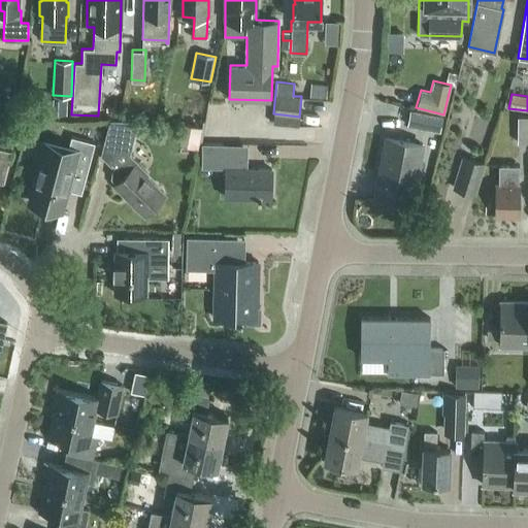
[(408,109),(405,126),(438,132),(441,116),(408,109)]
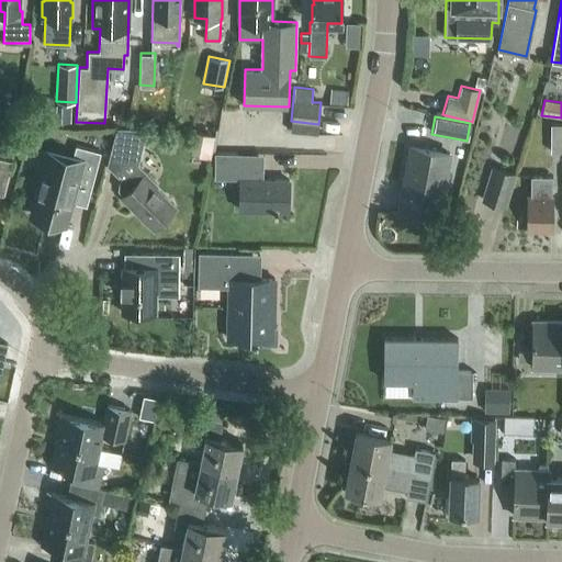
[(561,152),(561,123),(551,124),(550,152),(561,152)]
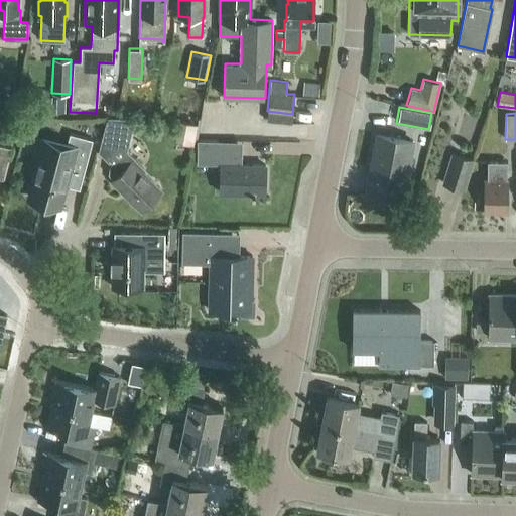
[(128,141),(134,118),(108,117),(102,141),(128,141)]
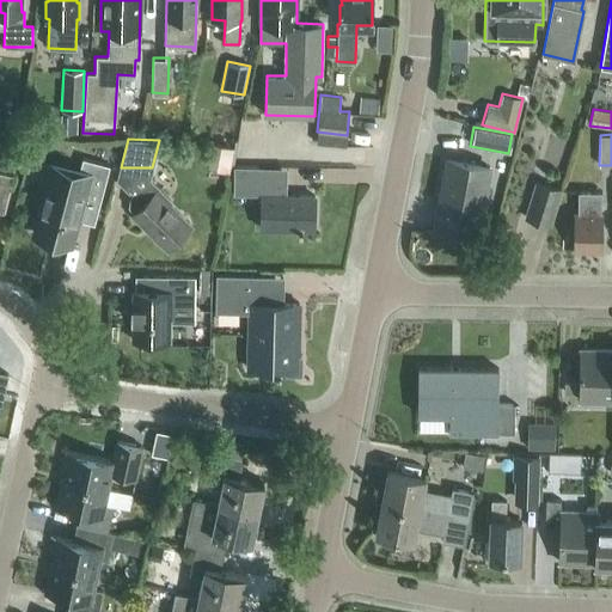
[(98,209),(110,165),(83,158),(78,173),(50,166),(32,231),(73,242),(83,206),(98,209)]
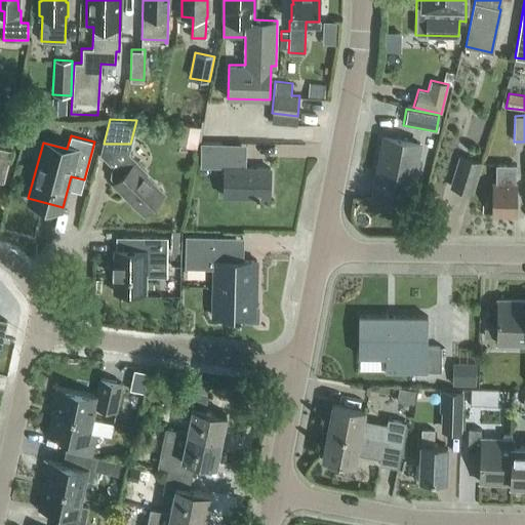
[(407,205),(419,144),(385,136),(372,198),(407,205)]
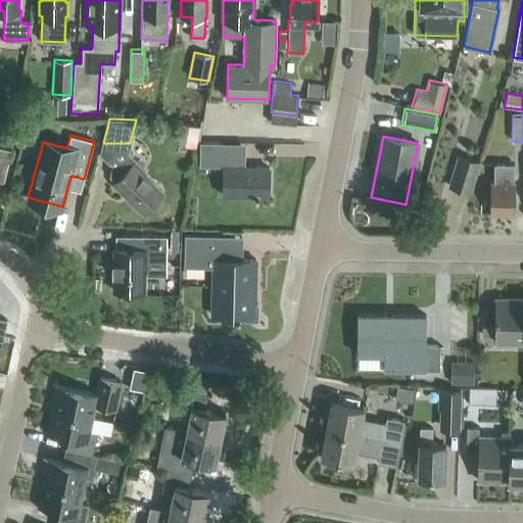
[(222,156),(222,143),(199,142),(199,155),(222,156)]
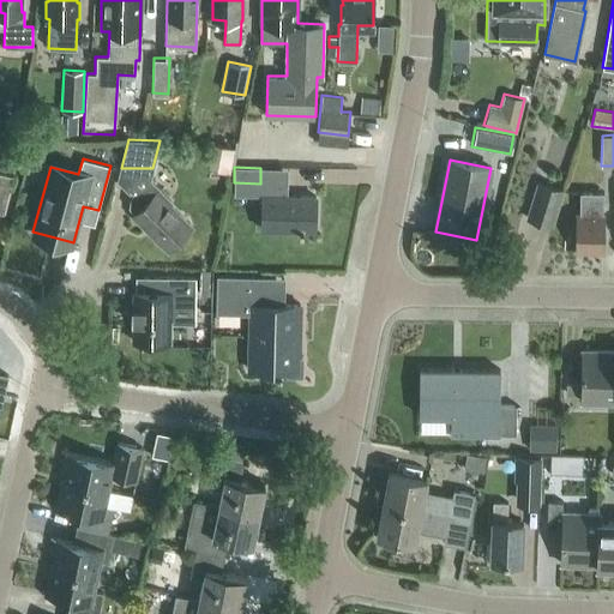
[(167,251),(192,226),(157,191),(168,180),(157,169),(132,194),(143,204),(132,215),(167,251)]
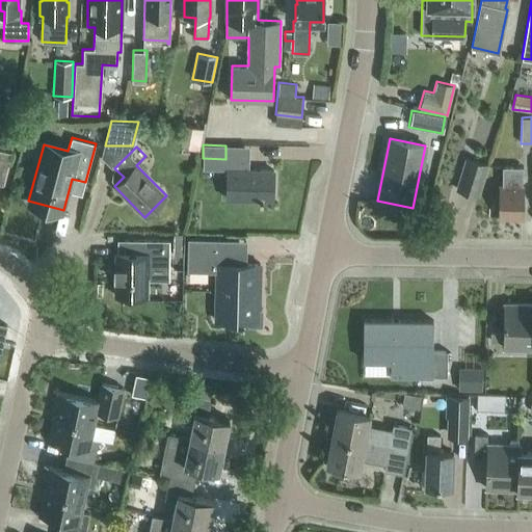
[(0,183),(3,185),(11,153),(0,149),(0,183)]
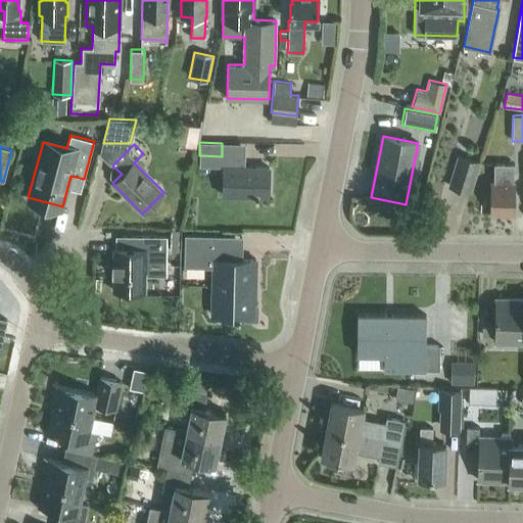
[(471,194),(481,162),(458,155),(447,187),(471,194)]
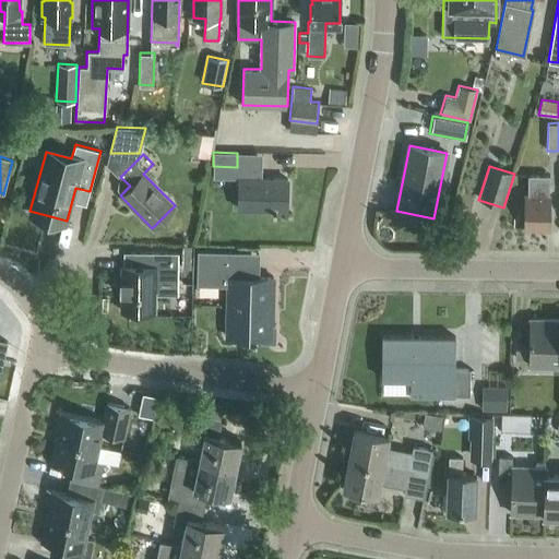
[(261,178),(262,167),(242,167),(241,178),(239,178),(238,209),(286,210),(287,179),(261,178)]
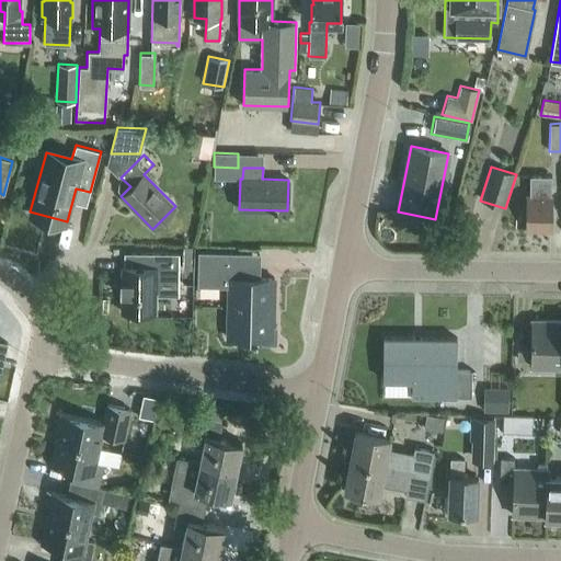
[(550,229),(551,175),(529,175),(529,196),(527,196),(527,229),(550,229)]
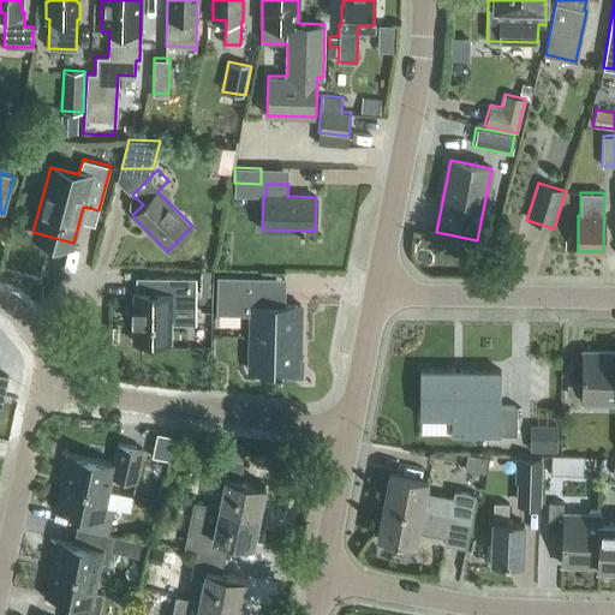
[(132,309),(132,324),(133,324),(133,342),(169,342),(169,322),(195,322),(195,293),(196,294),(196,279),(143,278),(143,292),(136,292),(135,292),(133,309),(132,309)]
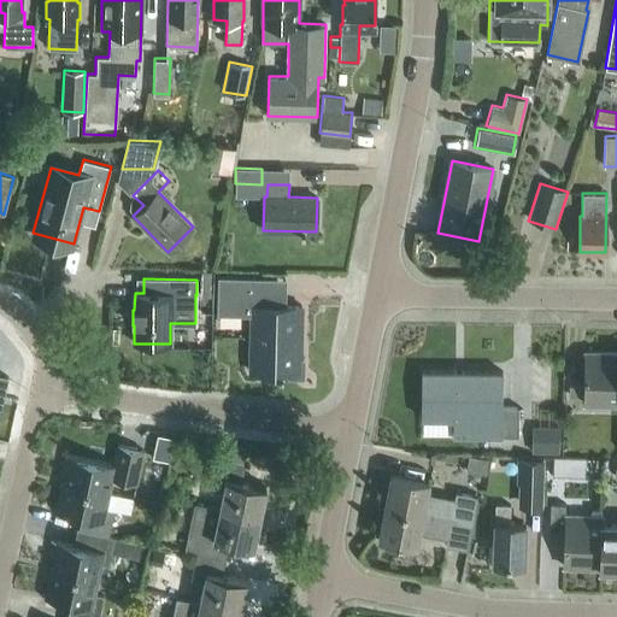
[(286,372),(286,377),(305,377),(305,358),(300,358),(300,347),(298,347),(298,333),(300,333),(301,305),(268,305),(268,278),(218,278),(218,313),(251,315),(250,372),(278,372),(278,375),(283,375),(283,372),(286,372)]
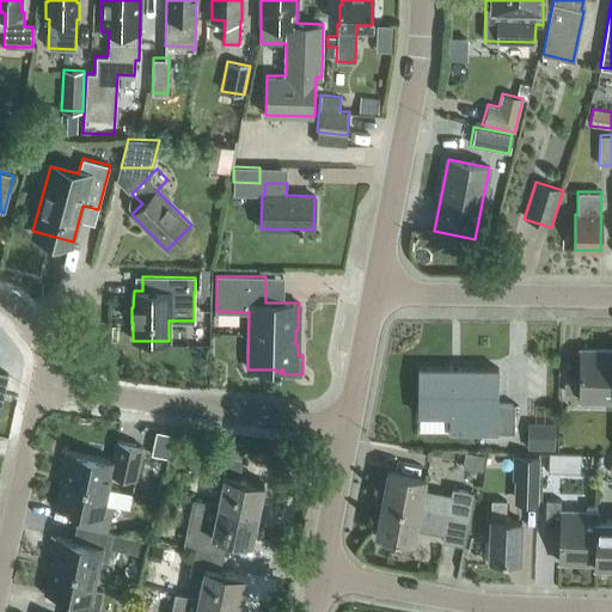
[(611,349),(580,349),(579,381),(564,381),(564,392),(579,392),(579,401),(605,401),(605,408),(611,408),(611,349)]
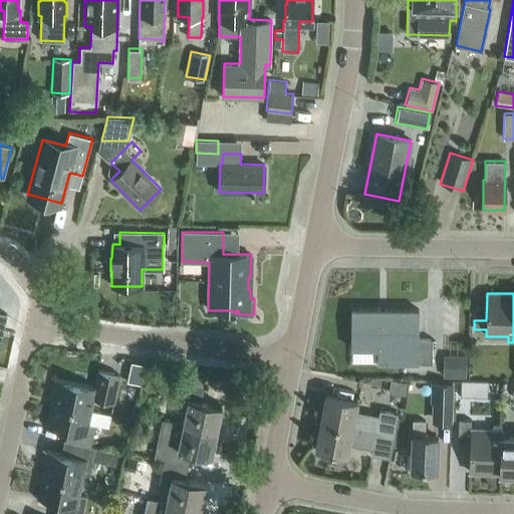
[(377,362),(433,362),(433,339),(418,338),(419,309),(351,309),(350,348),(377,348),(377,362)]
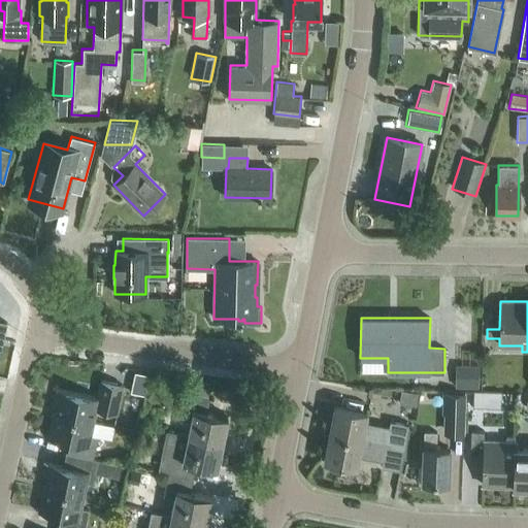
[(461,384),(484,384),(485,363),(461,363),(461,384)]
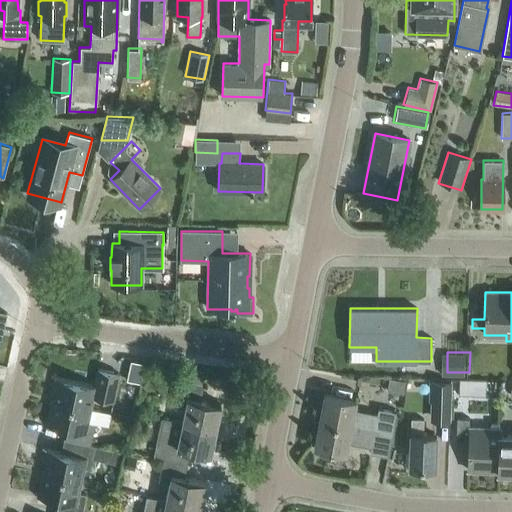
[(126,373),(140,378),(144,365),(130,360),(126,373)]
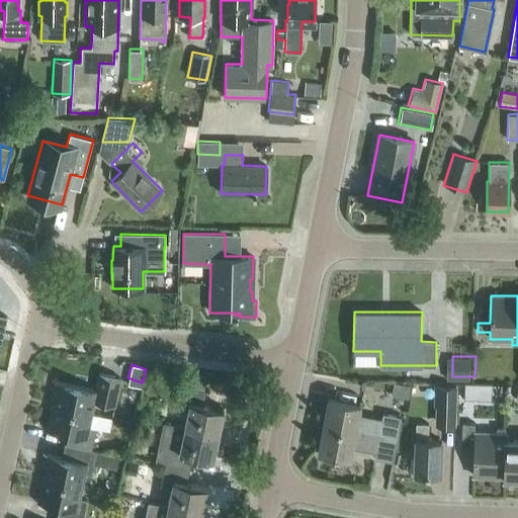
[(52,405),(91,414),(94,401),(114,405),(120,378),(98,373),(94,390),(57,381),(52,405)]
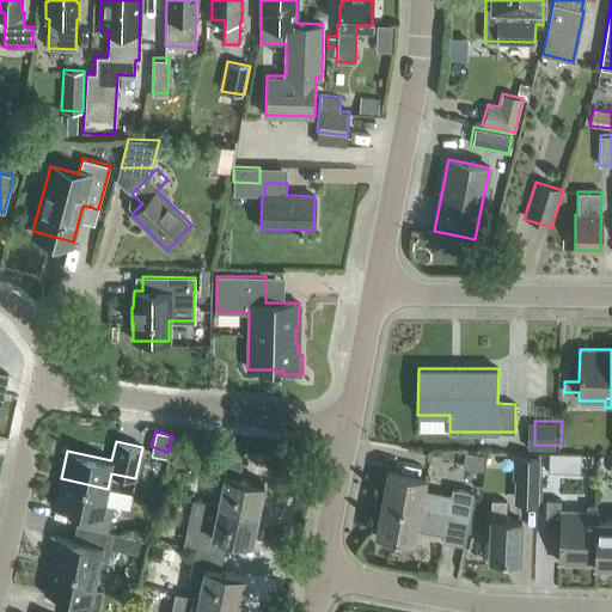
[(218,505),(257,513),(264,483),(239,478),(245,447),(218,441),(209,482),(222,484),(218,505)]
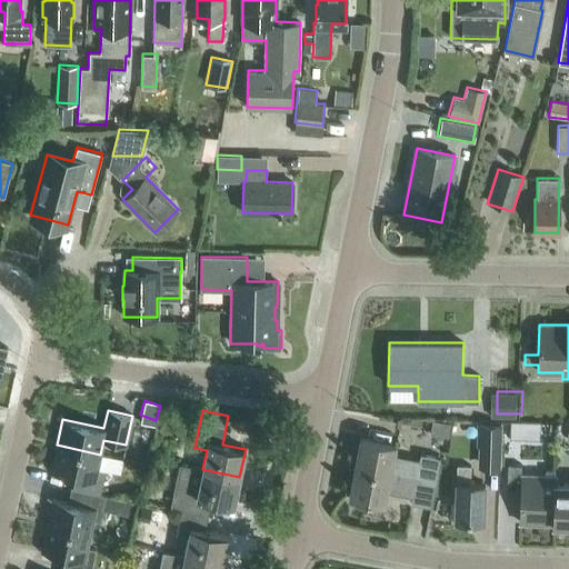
[(450,422),(432,419),(429,435),(448,438),(450,422)]
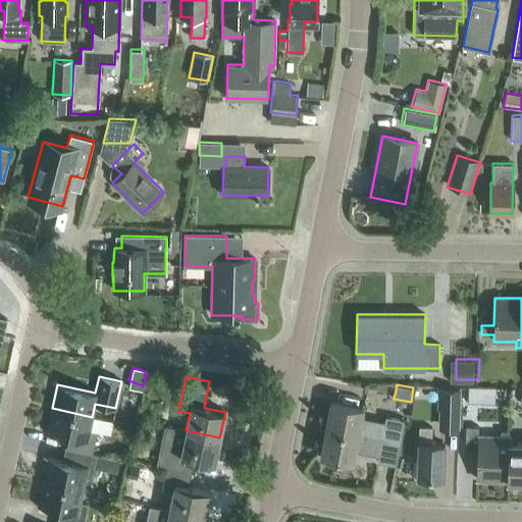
[(479,403),(480,387),(467,387),(467,402),(479,403)]
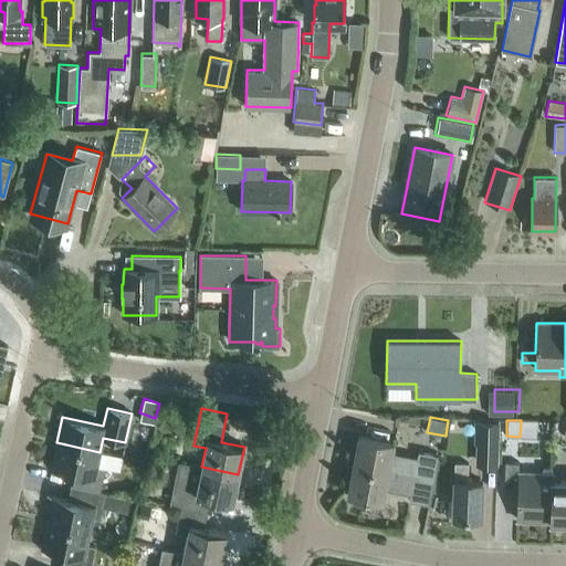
[(496,467),(499,421),(473,421),(473,444),(474,444),(474,465),(496,467)]
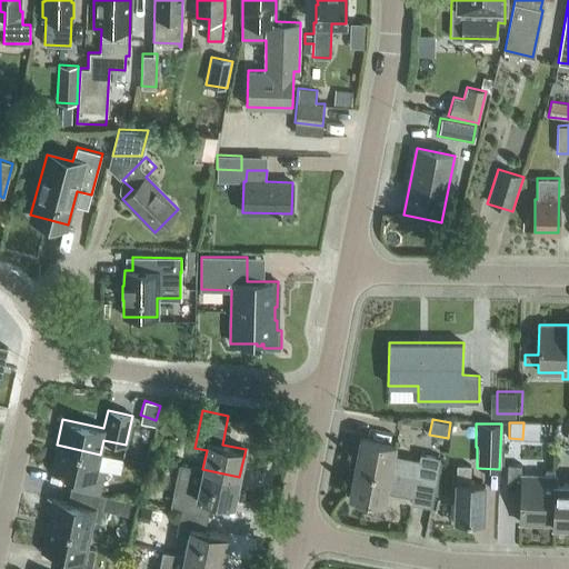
[(355,466),(436,481),(440,457),(420,453),(419,461),(393,456),(396,443),(360,437),(355,466)]
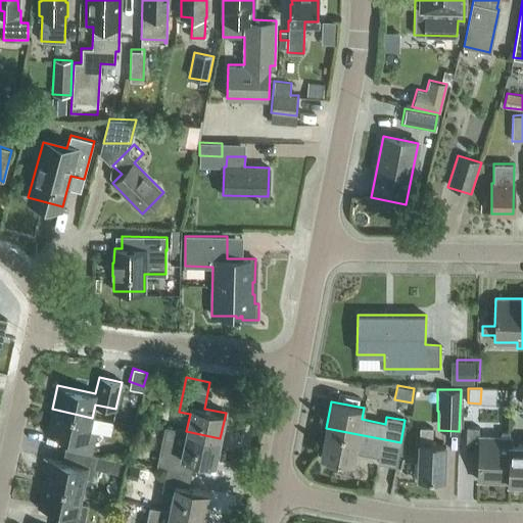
[(47,432),(67,436),(64,449),(72,450),(92,455),(97,432),(90,430),(92,418),(52,409),(47,432)]
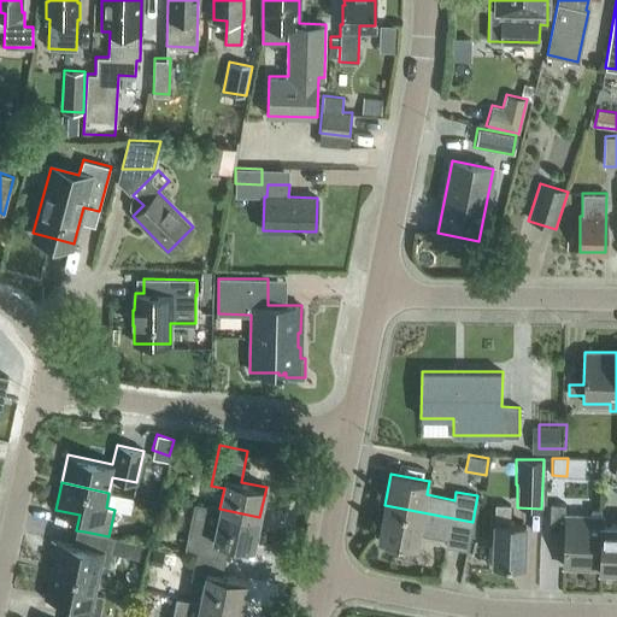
[(259,517),(219,509),(194,504),(184,550),(197,552),(224,558),(228,542),(253,547),(259,517)]
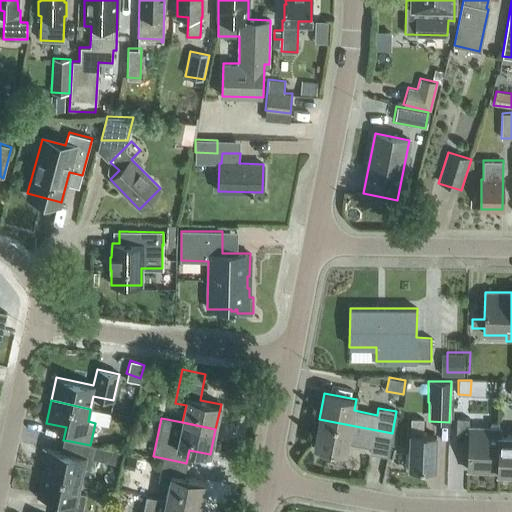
[(468,443),(467,470),(497,471),(499,428),(499,422),(490,422),(490,428),(468,427),(469,418),(456,418),(455,442),(468,443)]
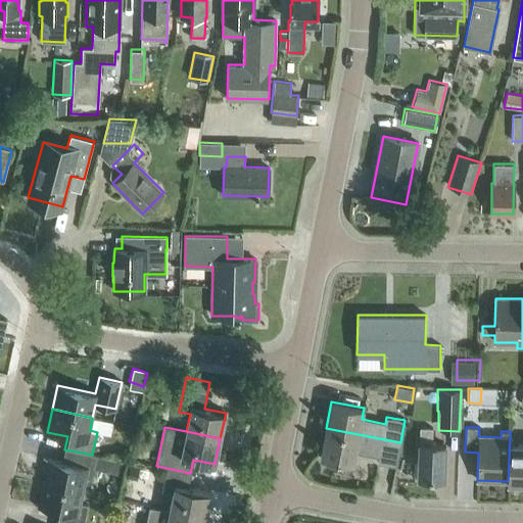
[(395,466),(400,442),(326,428),(321,456),(353,462),(355,450),(379,455),(378,462),(395,466)]
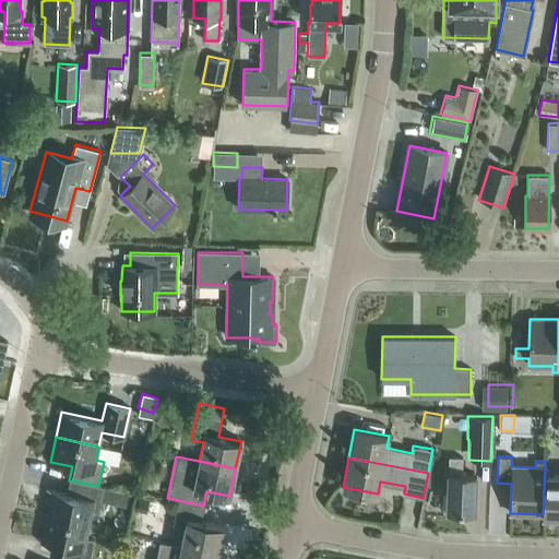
[(461,475),(462,458),(449,458),(448,475),(447,511),(474,512),(476,476),(461,475)]
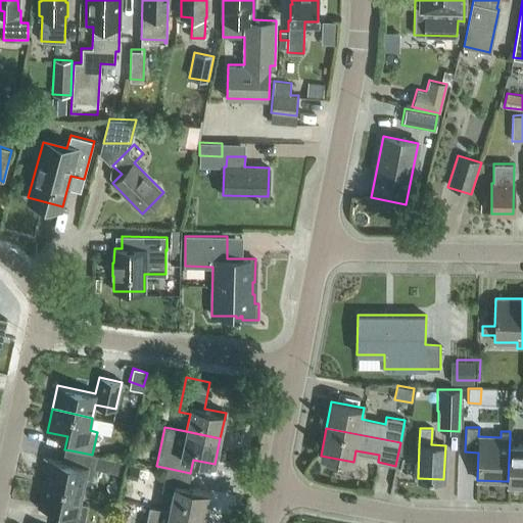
[(508,481),(509,481),(522,481),(522,443),(511,443),(511,437),(510,437),(508,481)]
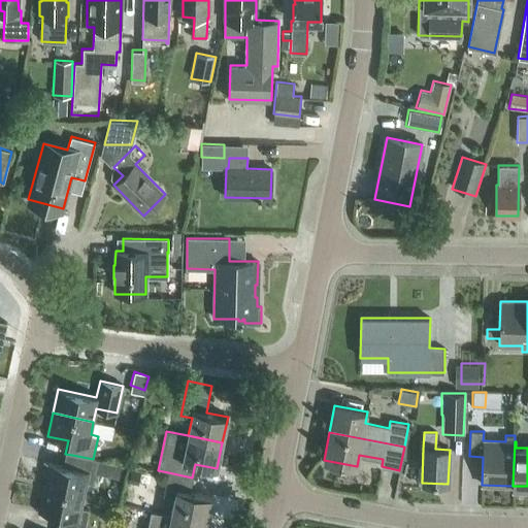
[(43,487),(84,495),(87,483),(94,484),(99,461),(93,459),(72,455),(69,468),(48,463),(43,487)]
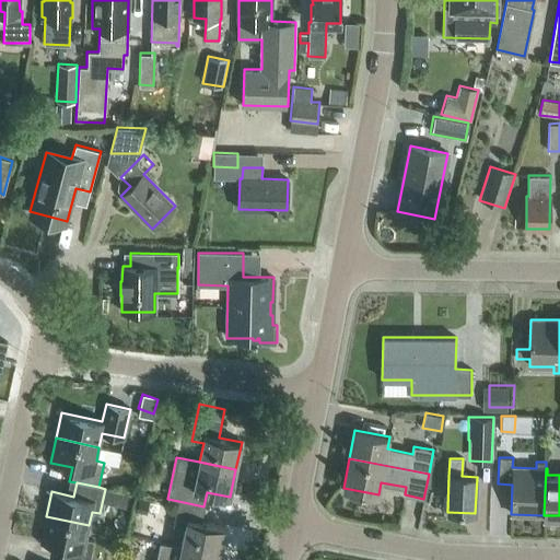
[(200,522),(203,506),(178,501),(173,525),(185,528),(182,546),(218,553),(223,526),(200,522)]
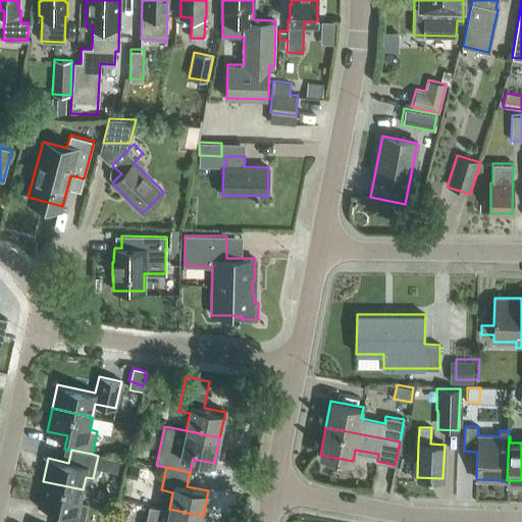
[(58,509),(56,521),(57,521),(84,521),(88,505),(81,503),(83,489),(43,481),(38,505),(58,509)]
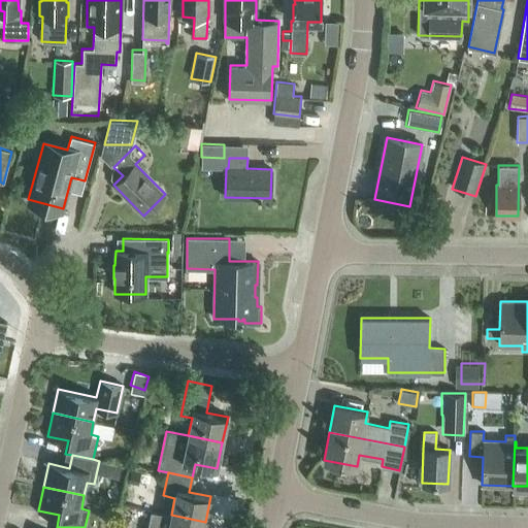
[(203,527),(205,522),(171,515),(167,527),(203,527)]
